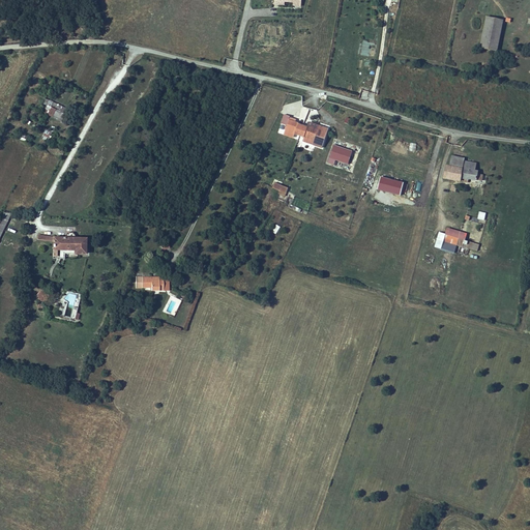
[(301,9),(301,0),(273,0),(273,4),(285,5),(285,2),(293,2),(292,8),(301,9)]
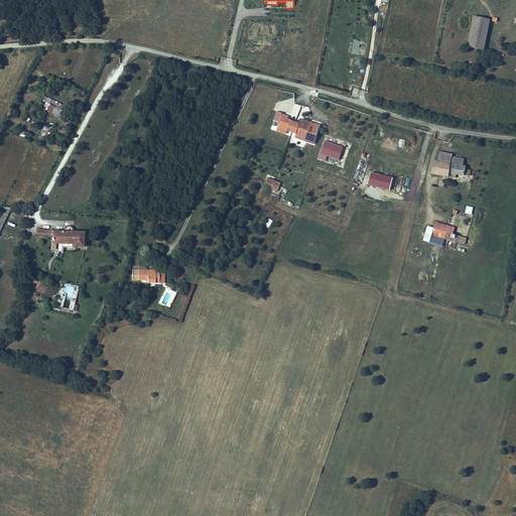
[(468,13),(466,22),(482,26),(484,17),(468,13)]
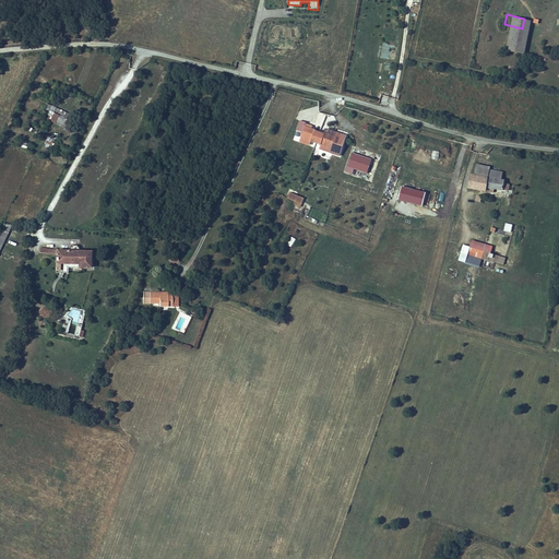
[(504,24),(499,44),(518,47),(522,28),(504,24)]
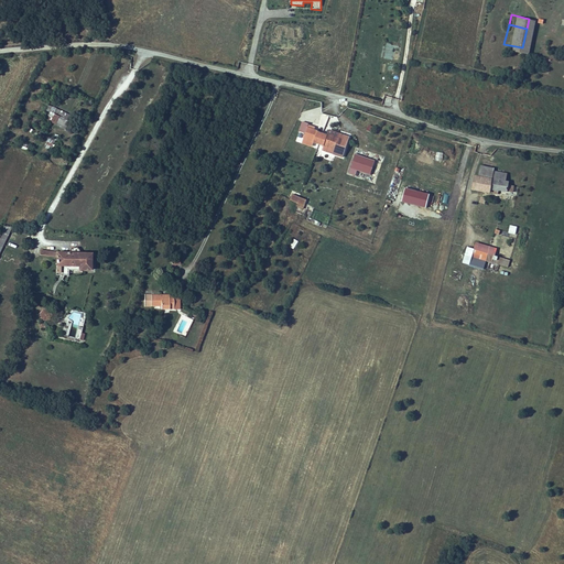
[(383,104),(389,106),(392,98),(387,96),(383,104)]
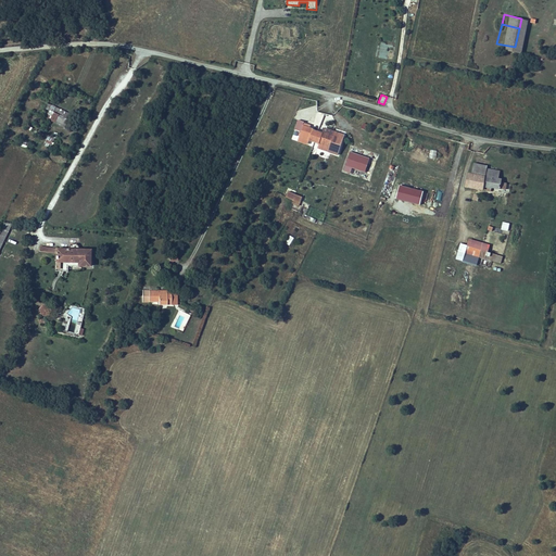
[(30,109),(38,112),(41,104),(47,108),(47,109),(55,113),(59,105),(37,96),(30,109)]
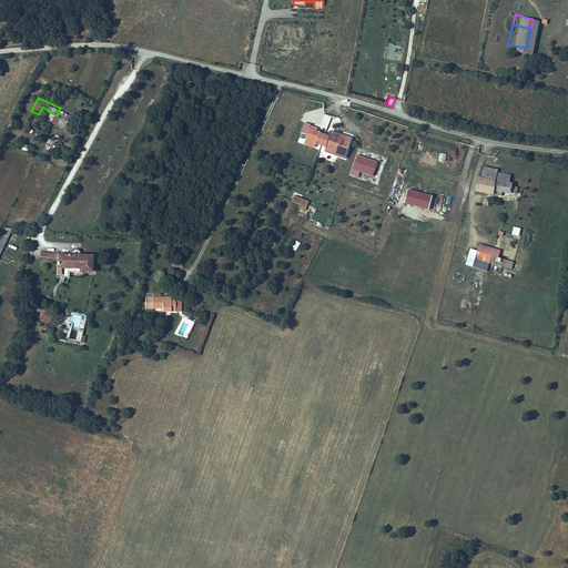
[(39,114),(43,118),(48,111),(48,110),(42,107),(39,114)]
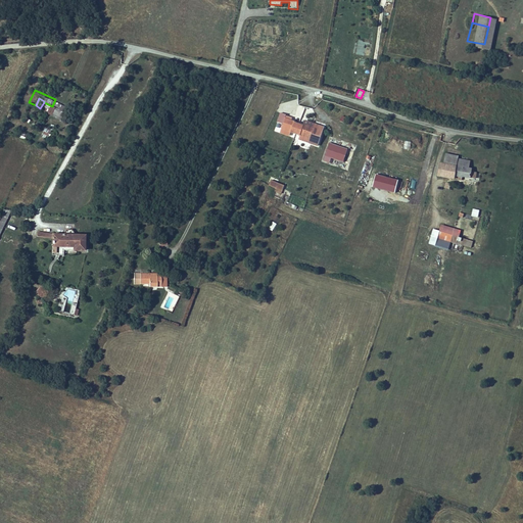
[(44,102),(40,108),(49,112),(52,106),(44,102)]
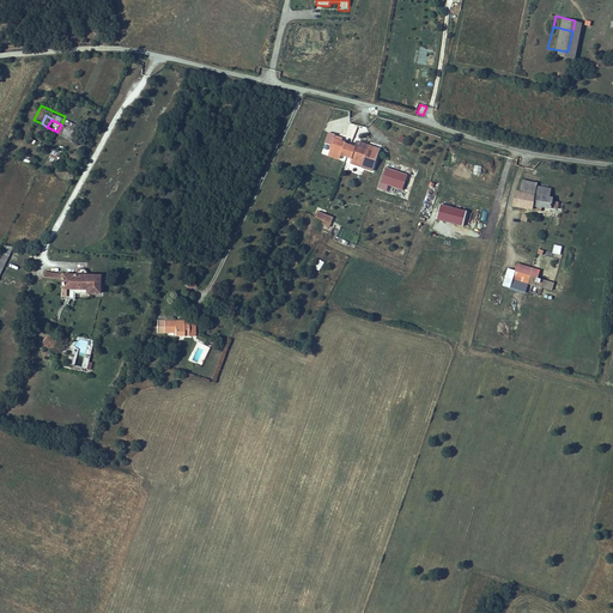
[(345,141),(337,139),(334,138),(328,156),(339,159),(340,155),(352,158),(350,163),(372,170),(380,149),(369,145),(366,150),(364,149),(356,146),(345,143),(345,141)]
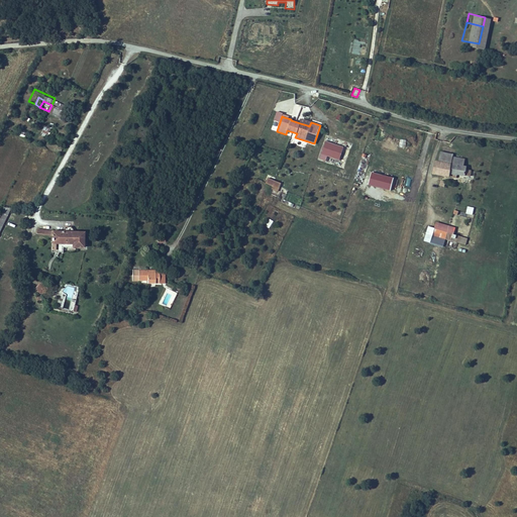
[(41,121),(33,118),(29,128),(36,130),(41,121)]
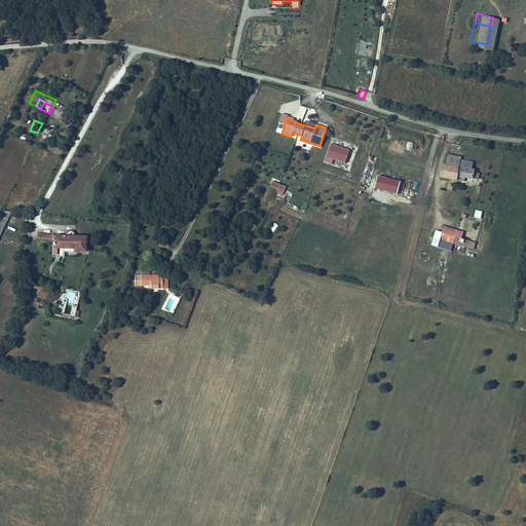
[(48,140),(51,129),(44,127),(41,138),(48,140)]
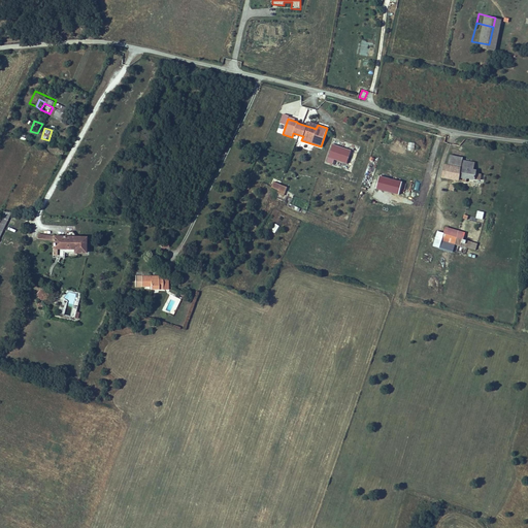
[(406,151),(414,153),(416,143),(408,141),(406,151)]
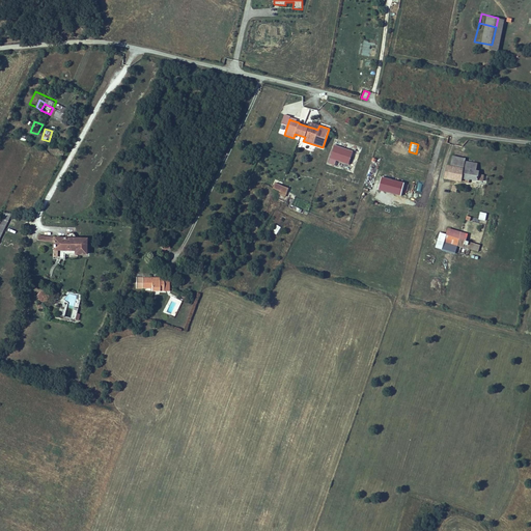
[(350,164),(353,151),(334,145),(328,164),(335,166),(336,160),(350,164)]
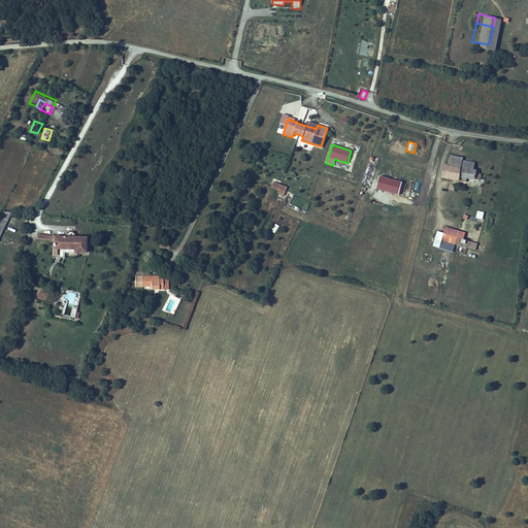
[(451,158),(449,165),(463,168),(464,160),(451,158)]
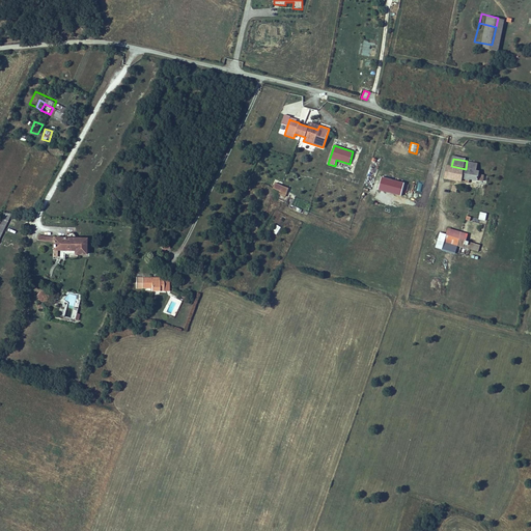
[(466,169),(465,179),(472,180),(472,179),(480,180),(480,172),(477,172),(479,163),(473,162),(467,161),(466,169)]
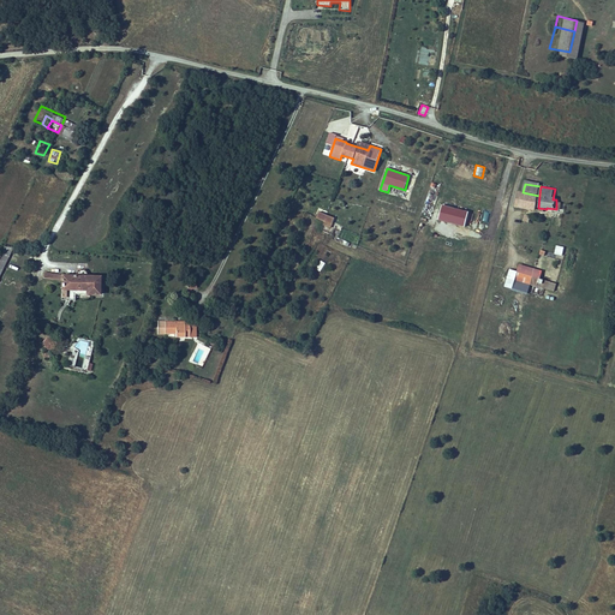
[(454,191),(452,199),(467,204),(470,196),(454,191)]
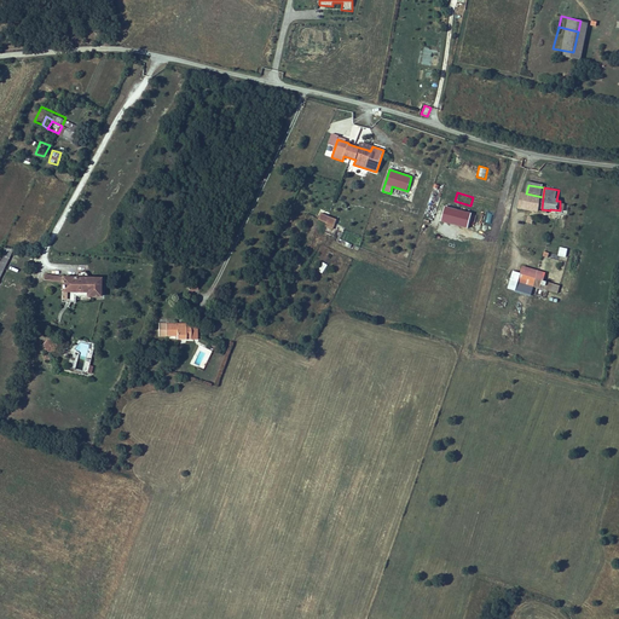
[(524,194),(521,208),(541,213),(542,209),(543,197),(526,194),(524,194)]
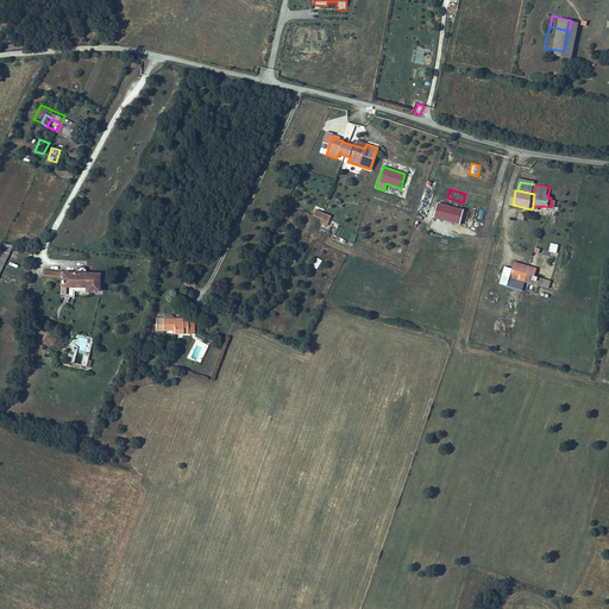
[(332,217),(316,209),(313,217),(321,220),(320,221),(328,225),(332,217)]
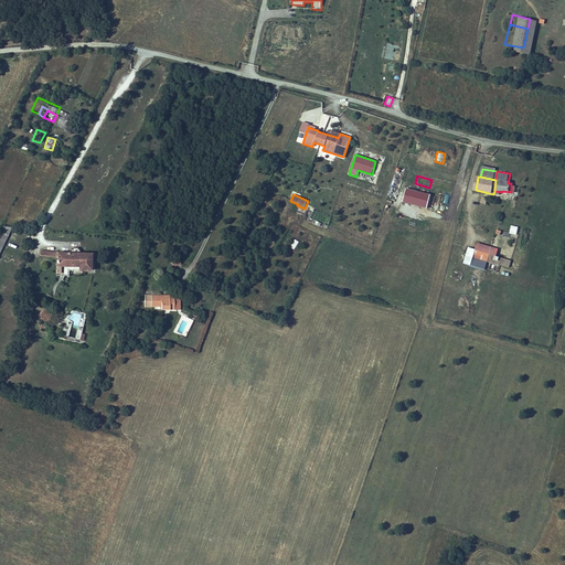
[(0,251),(11,227),(1,227),(0,231),(0,251)]
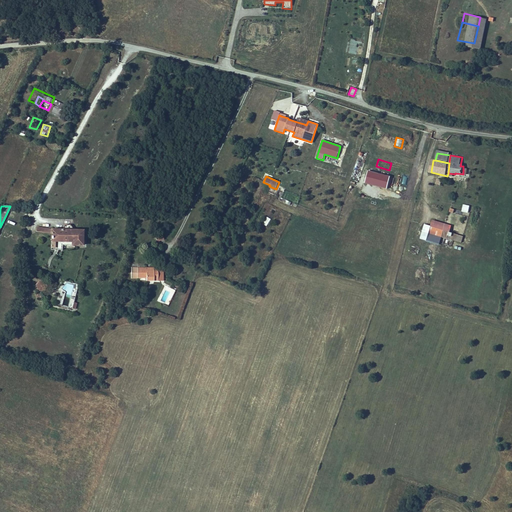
[(262,224),(266,226),(271,219),(267,216),(262,224)]
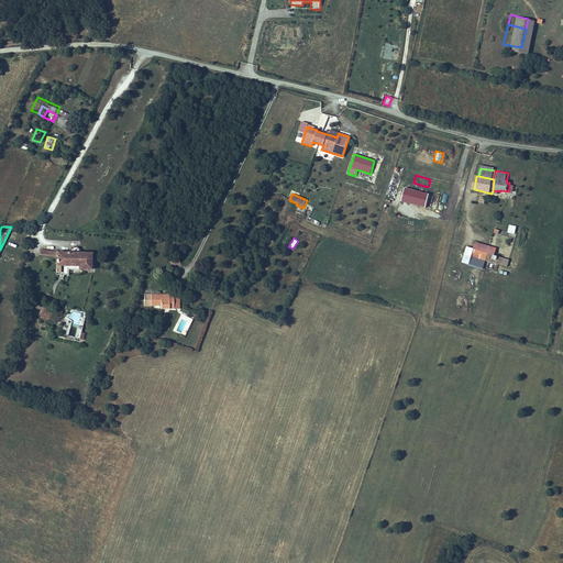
[(496,249),(475,242),(473,250),(467,247),(463,262),(468,264),(468,265),(482,269),(485,261),(507,267),(509,260),(494,255),(496,249)]
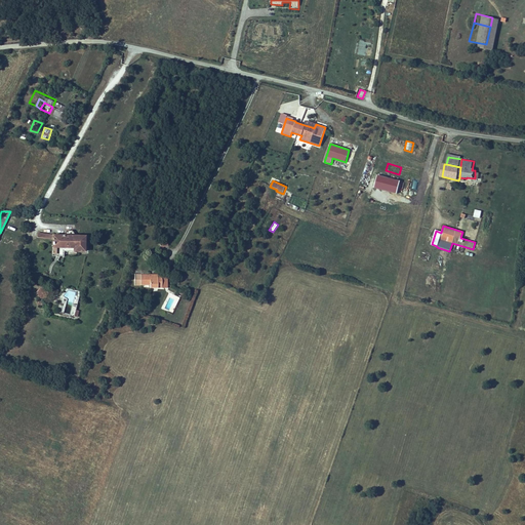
[(64,252),(74,252),(84,253),(85,236),(75,234),(75,236),(65,236),(65,233),(53,235),(52,251),(64,252)]
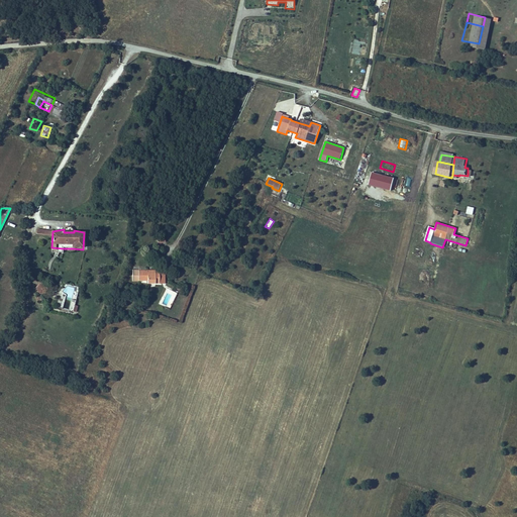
[(159,271),(152,271),(146,272),(146,270),(133,271),(134,281),(147,280),(148,283),(154,283),(160,283),(160,279),(159,271)]
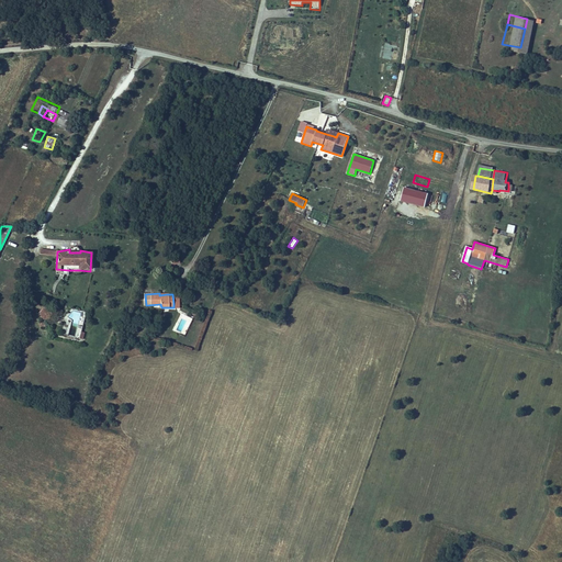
[(51,315),(45,307),(37,313),(43,321),(51,315)]
